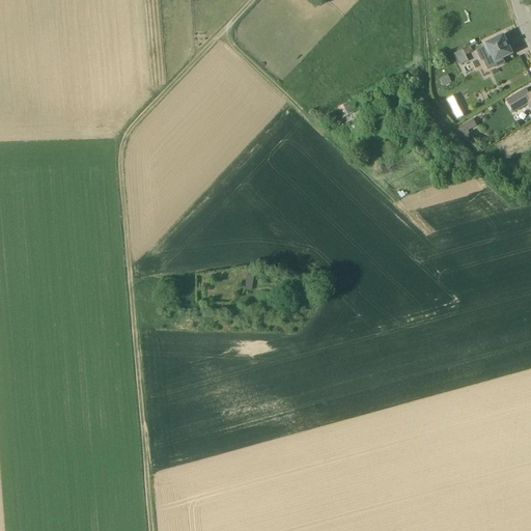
[(484,45),(476,49),(482,61),(483,60),(488,71),(497,66),(497,67),(505,63),(503,59),(513,54),(512,52),(512,49),(509,47),(507,43),(507,40),(506,37),(504,37),(503,35),(484,45)]
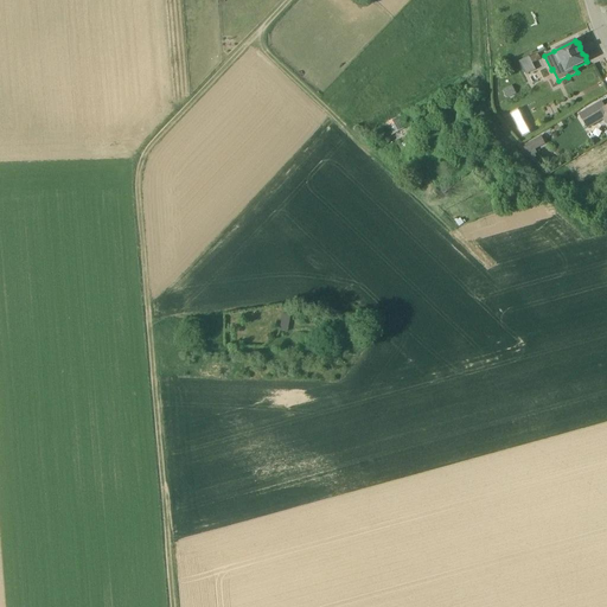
[(519,62),(526,75),(536,70),(529,57),(519,62)]
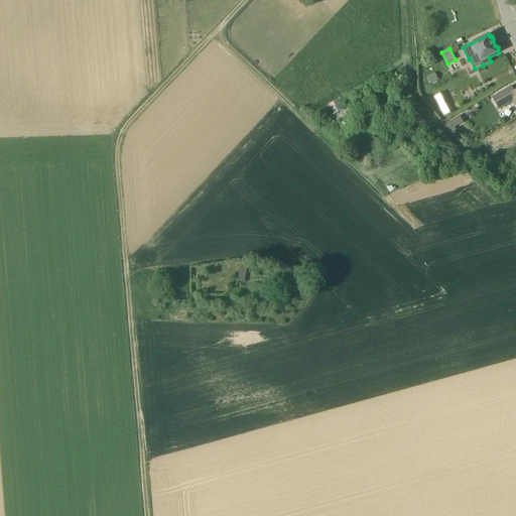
[(515,90),(515,92),(512,87),(493,98),(500,109),(513,101),(515,105),(515,104),(515,90)]
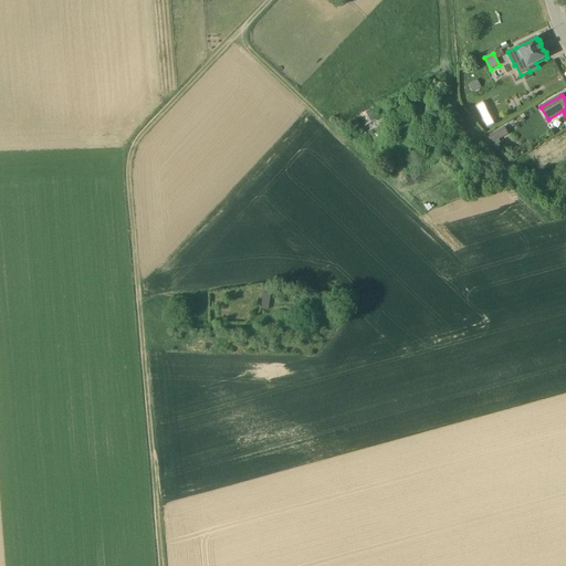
[(496,123),(490,112),(482,116),(488,127),(496,123)]
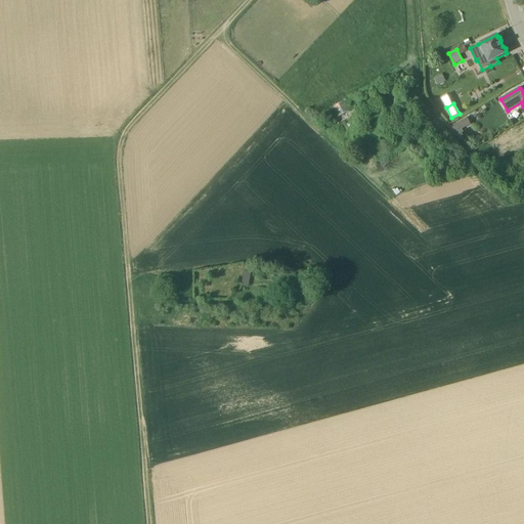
[(467,118),(452,125),(456,131),(471,124),(467,118)]
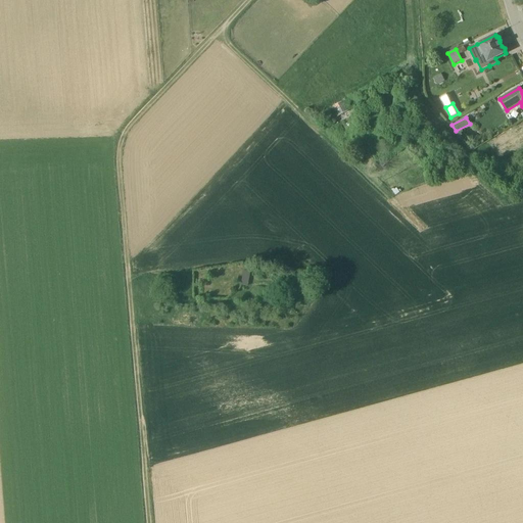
All buildings are outlined.
